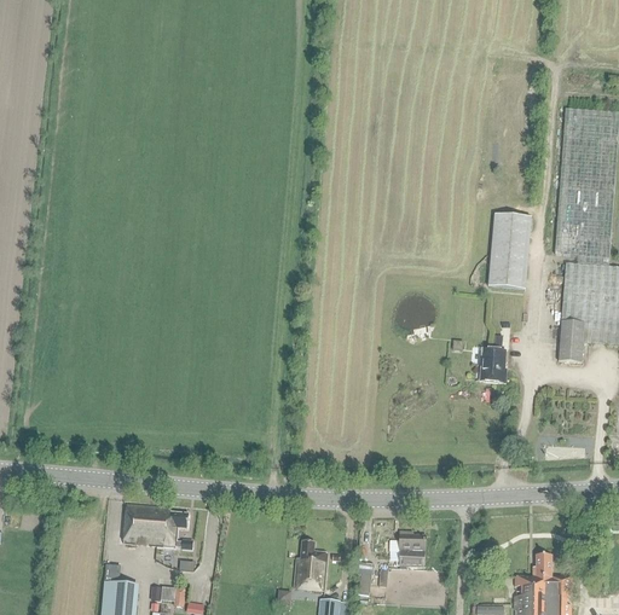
[(578,255),(578,264),(566,262),(559,359),(582,361),(583,342),(618,343),(618,266),(608,265),(618,121),(618,111),(565,108),(555,253),(578,255)]
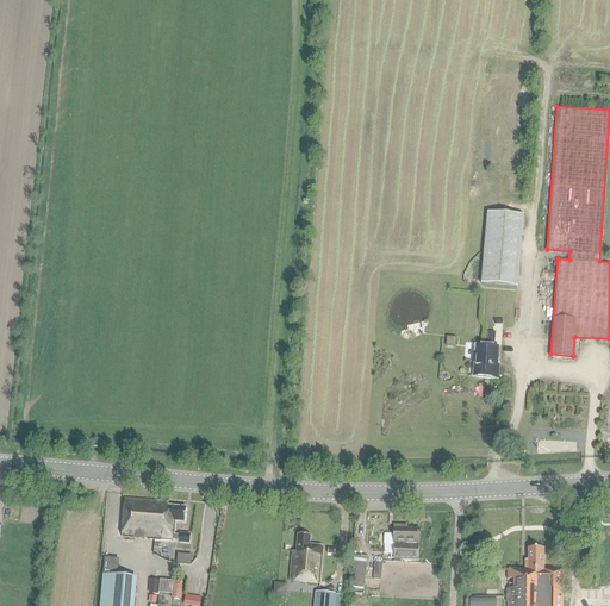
[(521,188),(521,166),(509,166),(509,187),(521,188)]
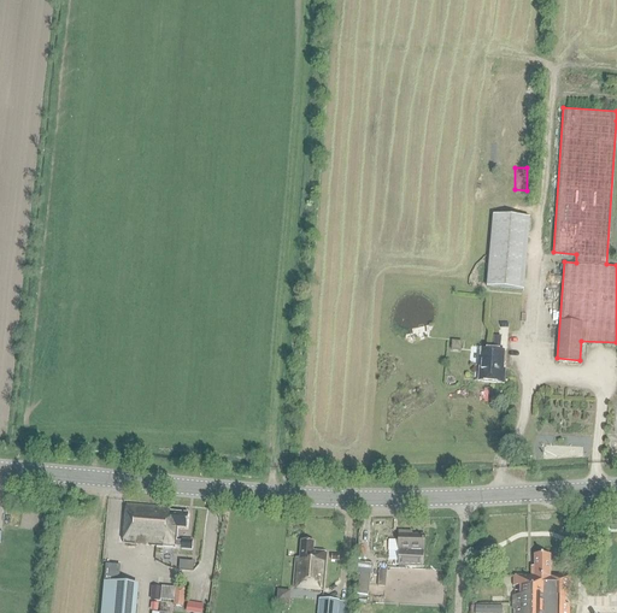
[(498,260),(488,259),(487,284),(505,286),(505,273),(497,272),(498,260)]
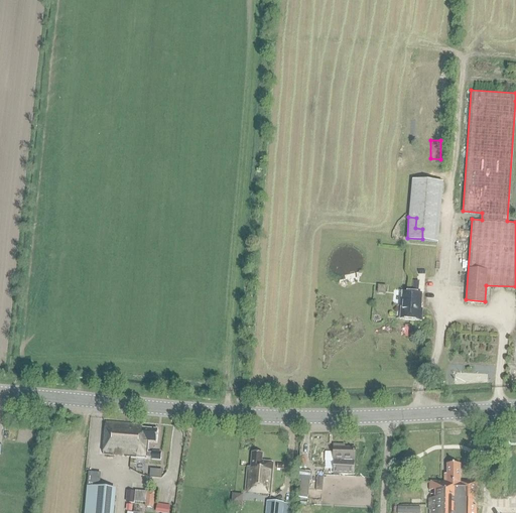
[(402,289),(400,316),(420,318),(421,306),(420,306),(421,291),(402,289)]
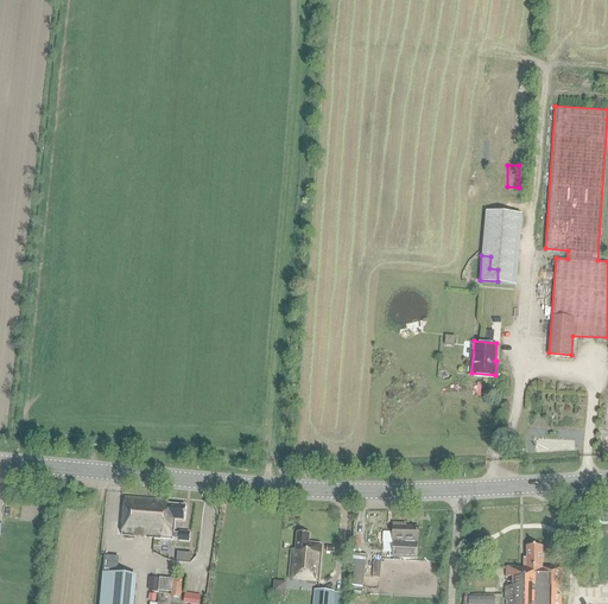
[(124,494),(121,532),(172,536),(172,535),(178,535),(178,536),(188,538),(189,531),(179,529),(179,531),(173,531),(173,516),(184,517),(185,503),(168,502),(168,497),(124,494)]
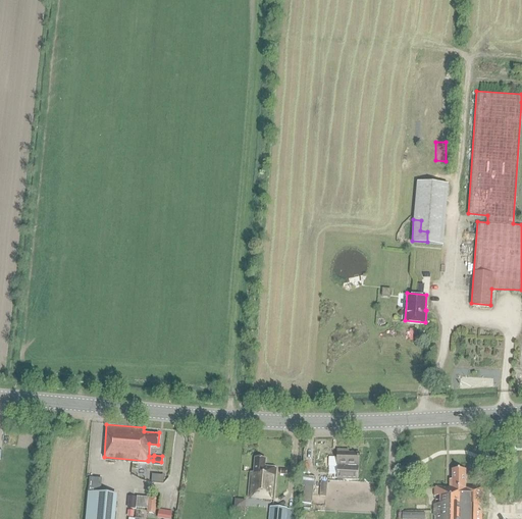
[(347,462),(358,463),(359,451),(348,450),(348,448),(337,447),(336,463),(336,476),(357,477),(358,464),(347,464),(347,462)]
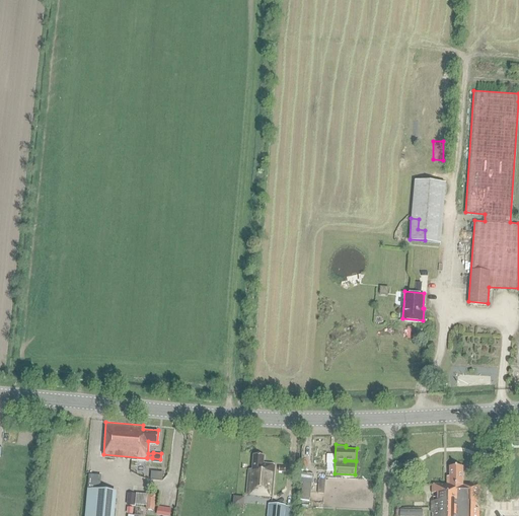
[(248,466),(246,492),(247,493),(247,494),(270,496),(271,495),(273,495),(276,462),(264,461),(265,452),(252,451),(250,467),(248,466)]
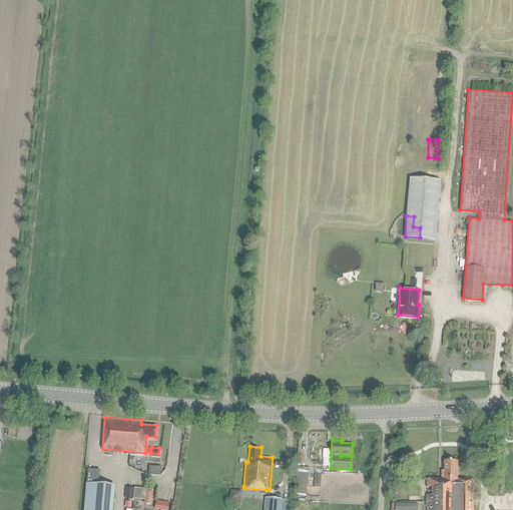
[(160,459),(151,466),(156,472),(165,465),(160,459)]
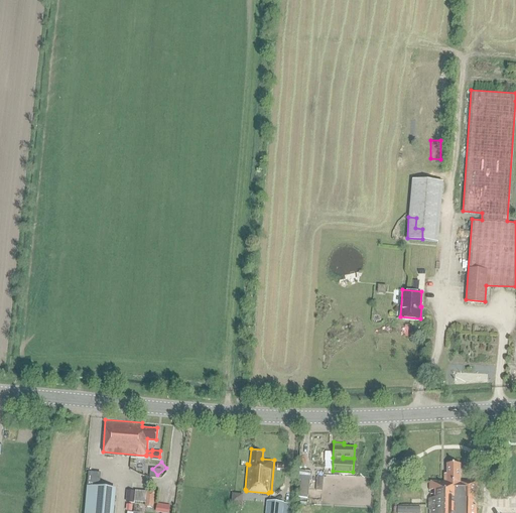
[(427,512),(475,512),(476,480),(460,480),(460,462),(446,462),(446,472),(443,472),(443,480),(429,480),(427,512)]
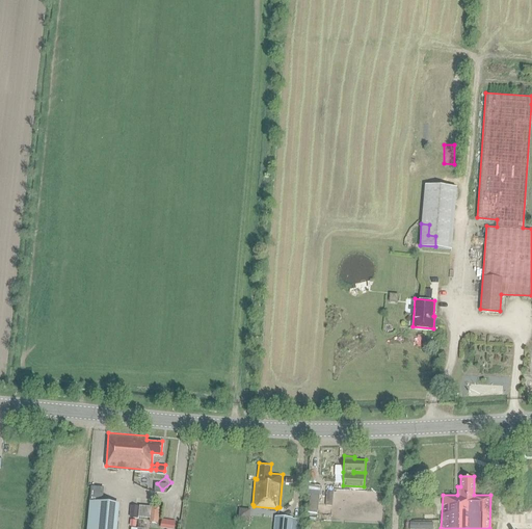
[(308,483),(307,493),(311,493),(309,510),(317,511),(320,484),(308,483)]
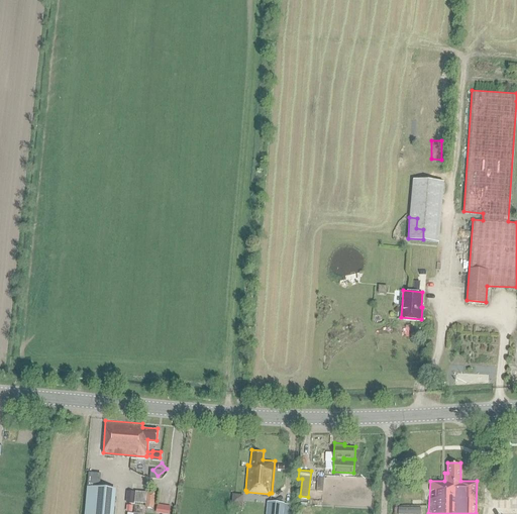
[(111,513),(114,488),(99,487),(100,472),(89,471),(84,513),(111,513)]
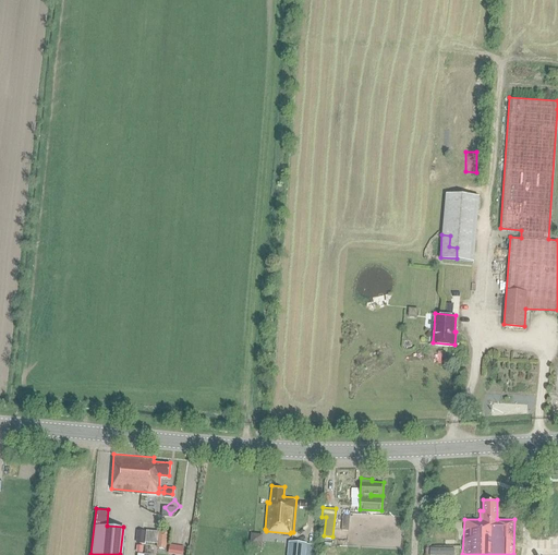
[(157,546),(166,546),(168,531),(159,530),(157,546)]
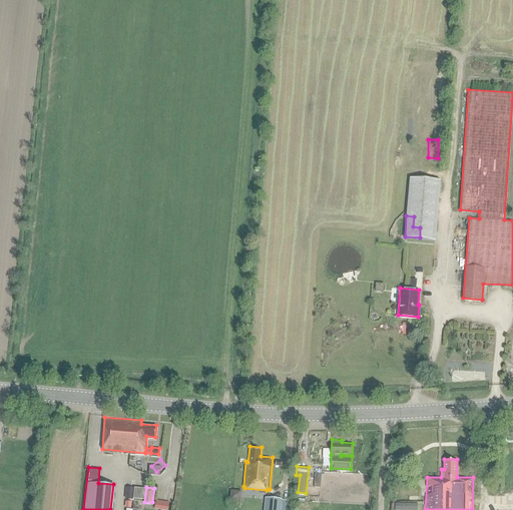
[(265,496),(264,509),(281,509),(282,497),(265,496)]
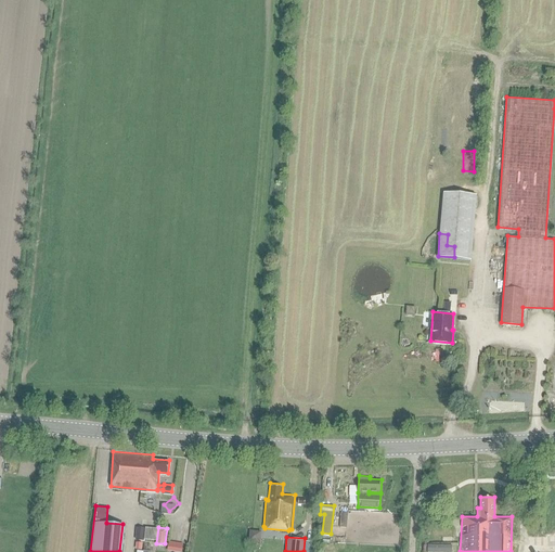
[(166,548),(180,551),(182,542),(168,539),(166,548)]
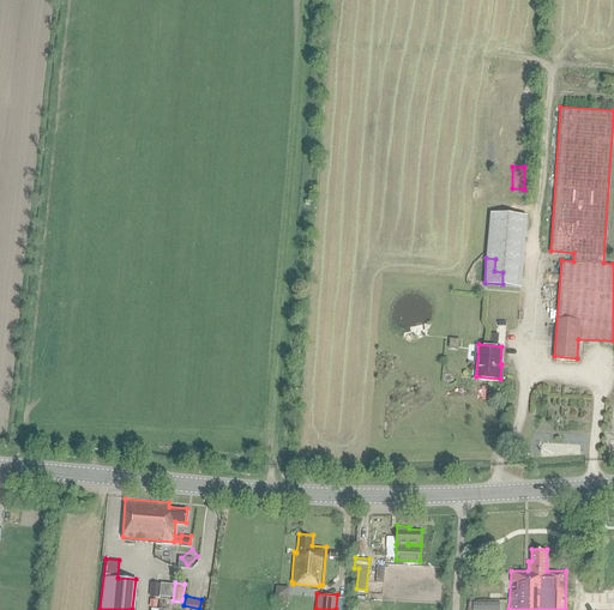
[(471,608),(500,609),(500,599),(471,599),(471,608)]
